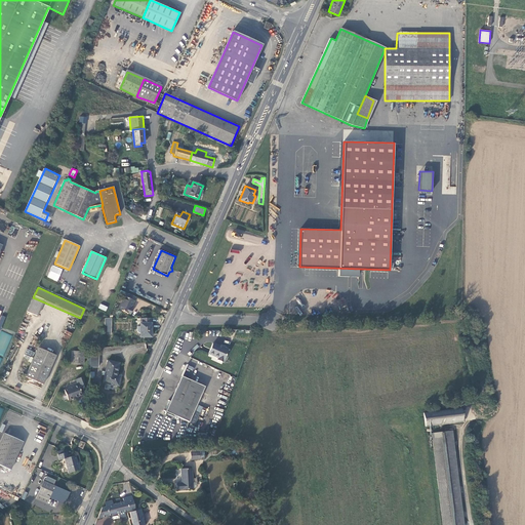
[(135,296),(121,290),(119,294),(124,296),(119,309),(130,314),(133,309),(131,308),(135,296)]
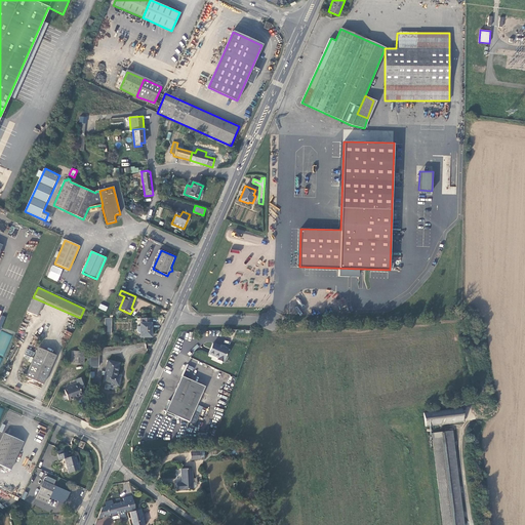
[(152,337),(151,318),(139,318),(140,337),(152,337)]
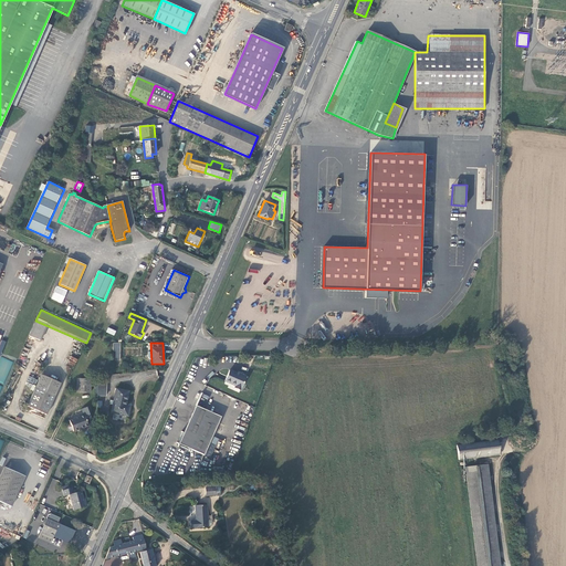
[(0,357),(0,383),(3,385),(13,362),(1,356),(0,357)]
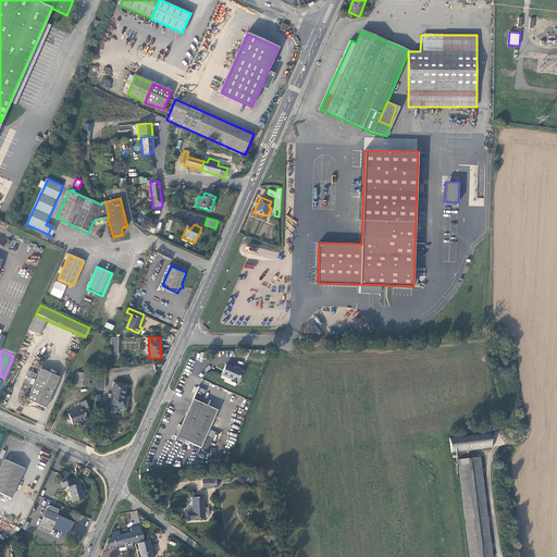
[(236,384),(242,371),(237,369),(235,369),(225,364),(222,374),(231,380),(231,381),(236,384)]
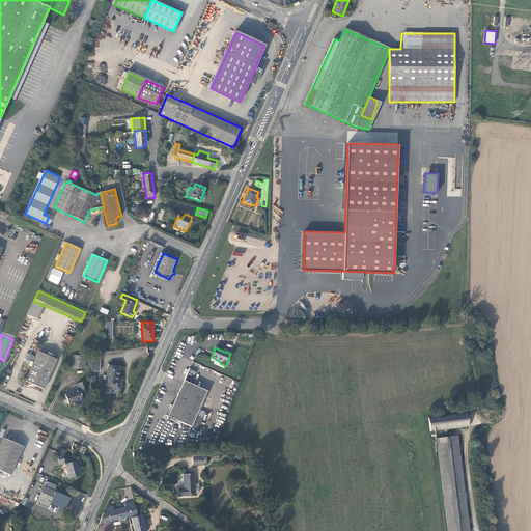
[(57,358),(39,351),(26,381),(32,384),(34,387),(38,386),(44,388),(57,358)]
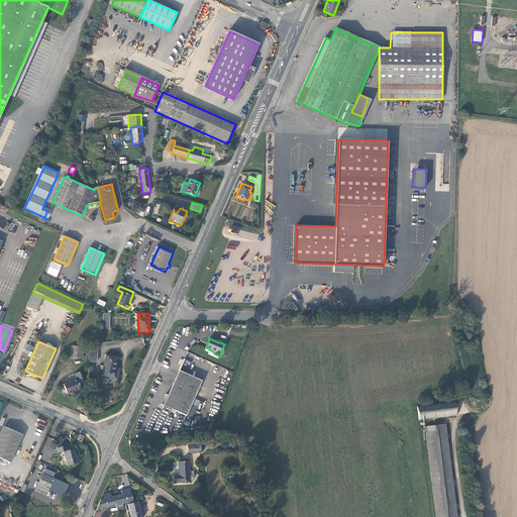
[(82,359),(83,346),(71,346),(70,358),(82,359)]
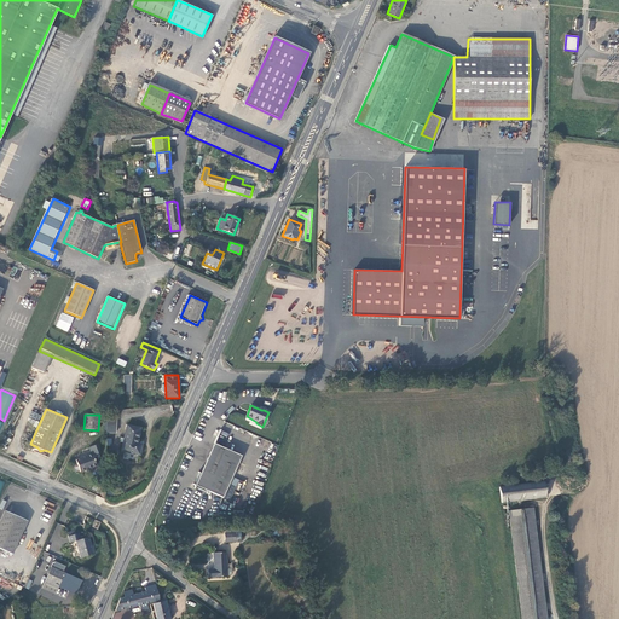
[(140,428),(127,426),(122,451),(140,455),(142,447),(137,446),(140,428)]
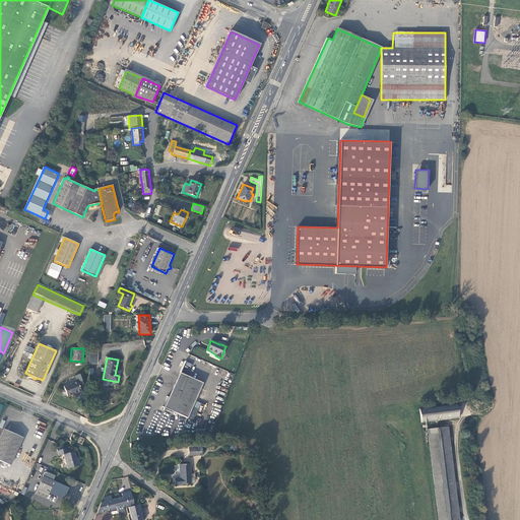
[(187,418),(202,383),(180,373),(170,397),(165,407),(165,409),(175,414),(175,412),(187,418)]
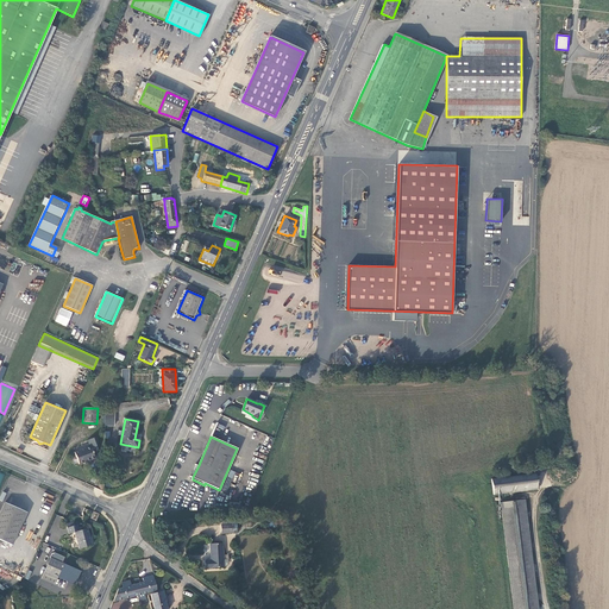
[(96,456),(98,438),(89,441),(90,447),(75,452),(79,465),(95,459),(94,456),(96,456)]
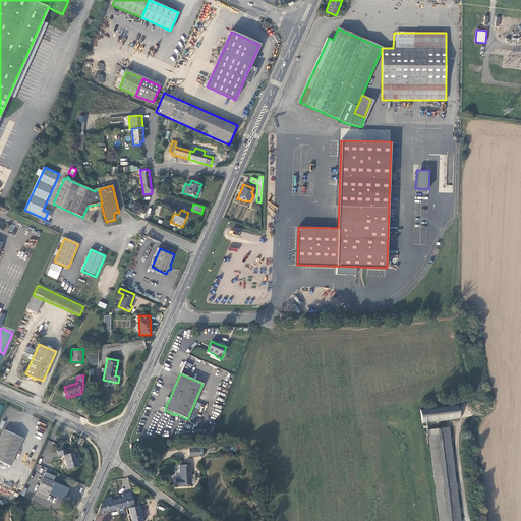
[(165,408),(170,398),(166,396),(161,406),(165,408)]
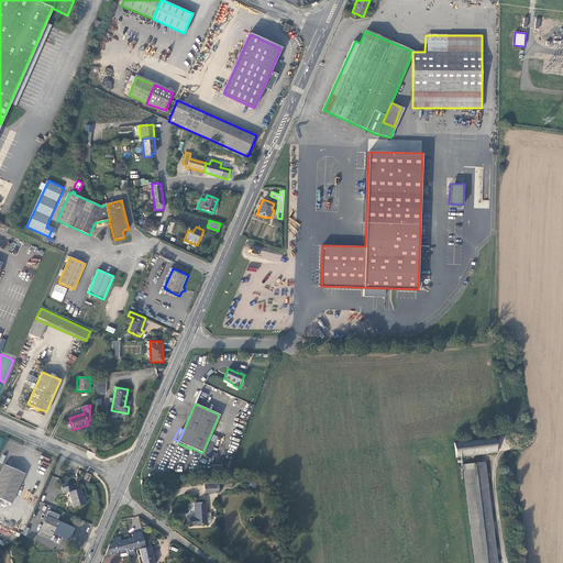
[(210,455),(218,435),(211,433),(203,453),(210,455)]
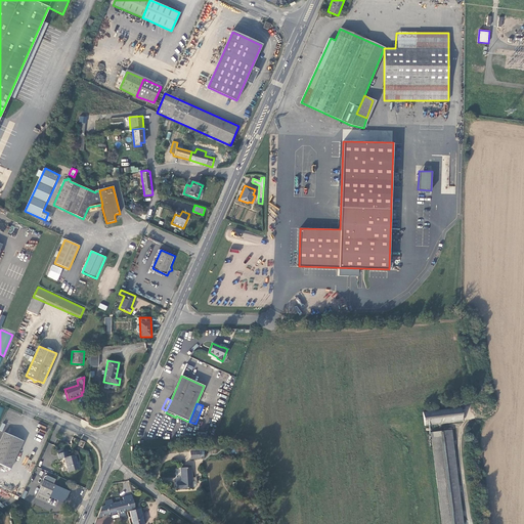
[(422,412),(424,425),(461,421),(460,408),(422,412)]
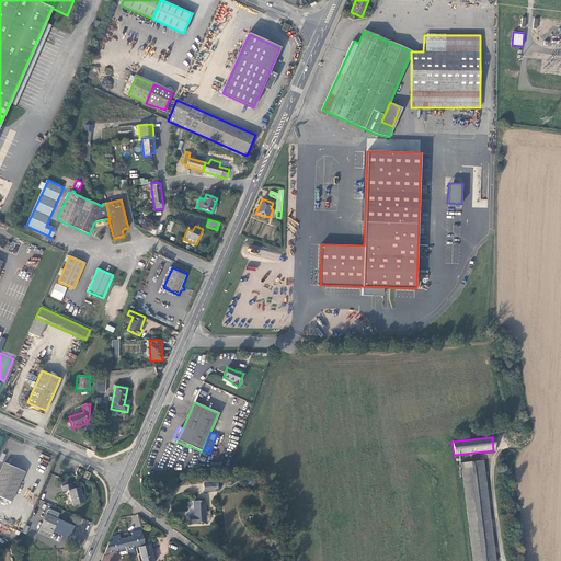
[(473,560),(495,560),(483,460),(461,462),(473,560)]
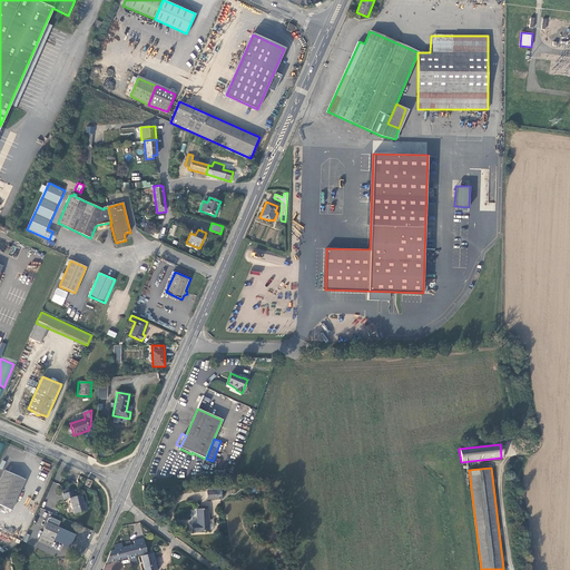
[(0,503),(11,510),(26,478),(6,469),(0,480),(0,503)]
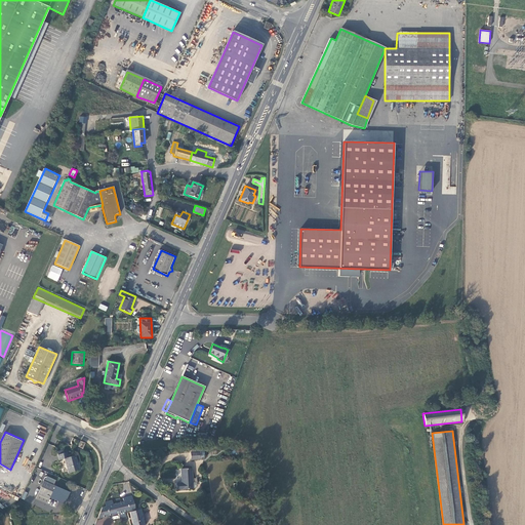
[(200,451),(191,452),(192,459),(200,458),(200,451)]
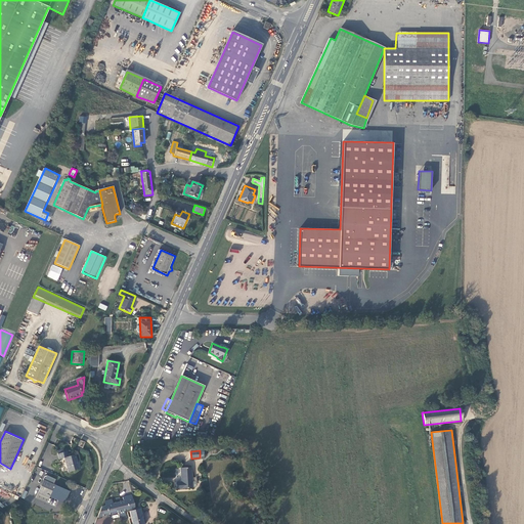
[(67,451),(57,453),(59,460),(63,459),(68,473),(79,470),(77,462),(78,462),(76,454),(69,457),(67,451)]
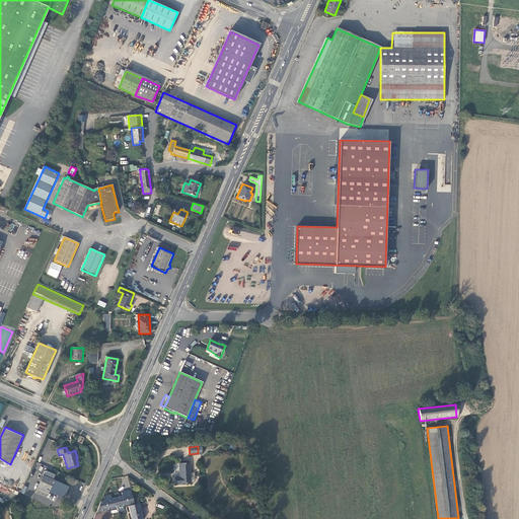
[(180,477),(175,478),(175,486),(192,484),(191,462),(180,463),(180,477)]
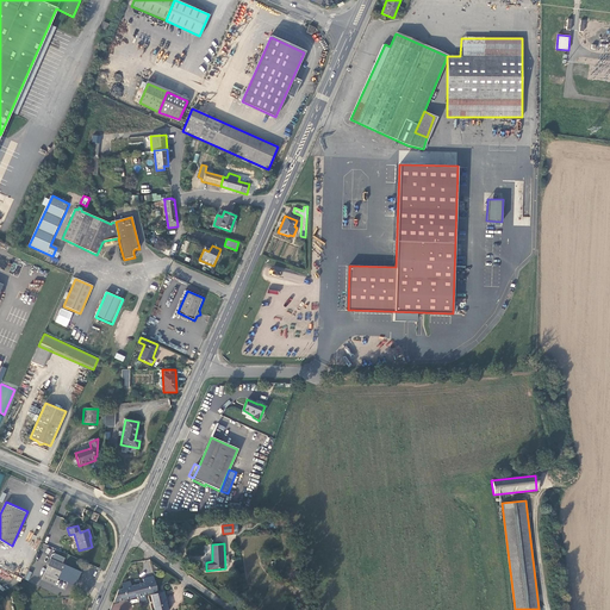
[(41,580),(54,586),(64,562),(64,560),(55,555),(53,555),(41,580)]
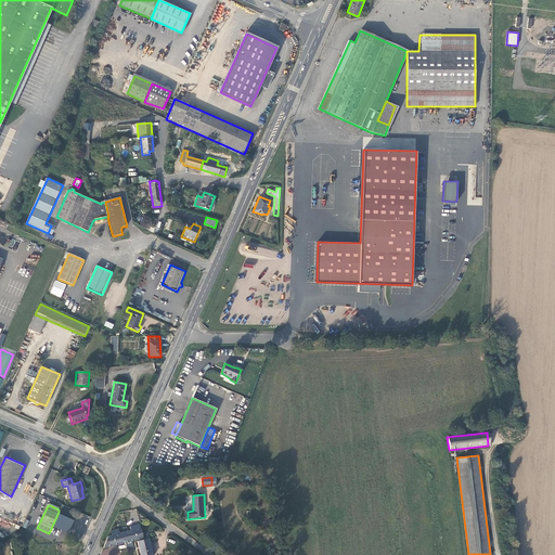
[(62,517),(57,527),(74,534),(78,524),(62,517)]
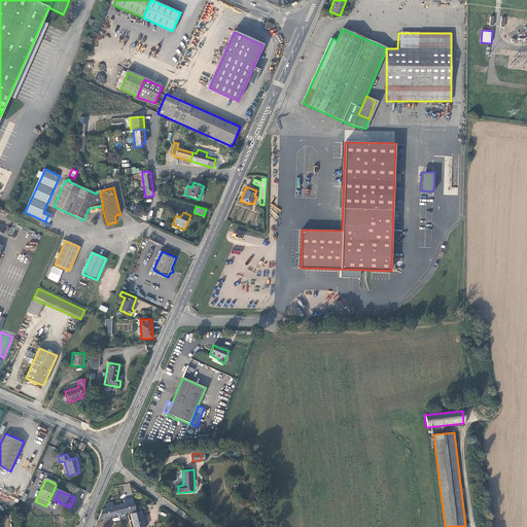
[(136,510),(133,498),(127,500),(128,501),(128,503),(113,506),(112,502),(106,504),(107,508),(103,510),(98,520),(131,512),(131,511),(136,510)]
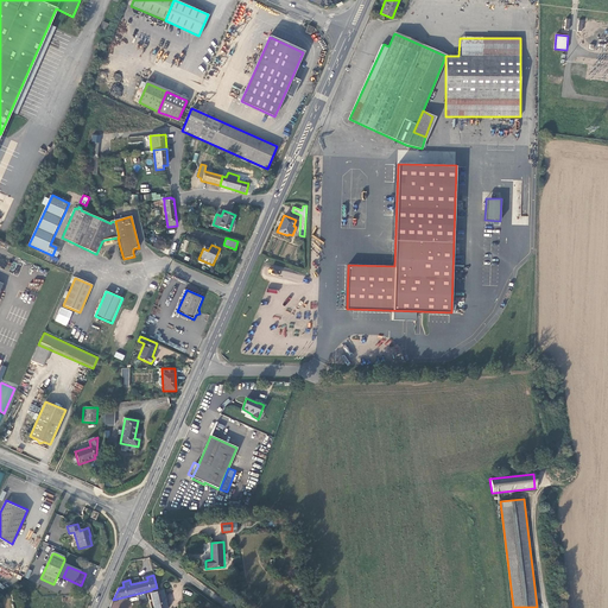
[(158,591),(152,594),(154,607),(166,607),(163,590),(158,591)]
